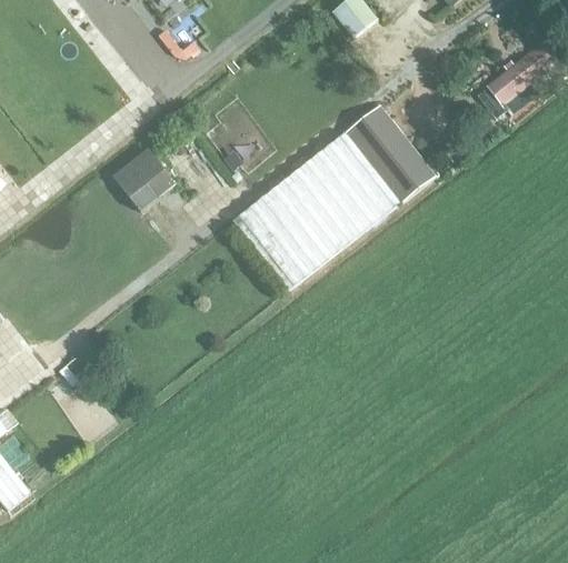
[(376,18),(361,0),(345,0),(331,10),(351,37),(376,18)]
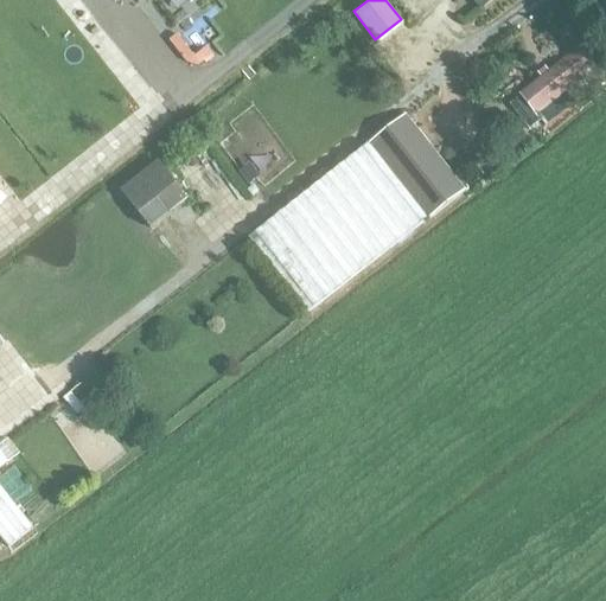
[(189,63),(214,50),(208,38),(190,48),(179,26),(172,30),(189,63)]
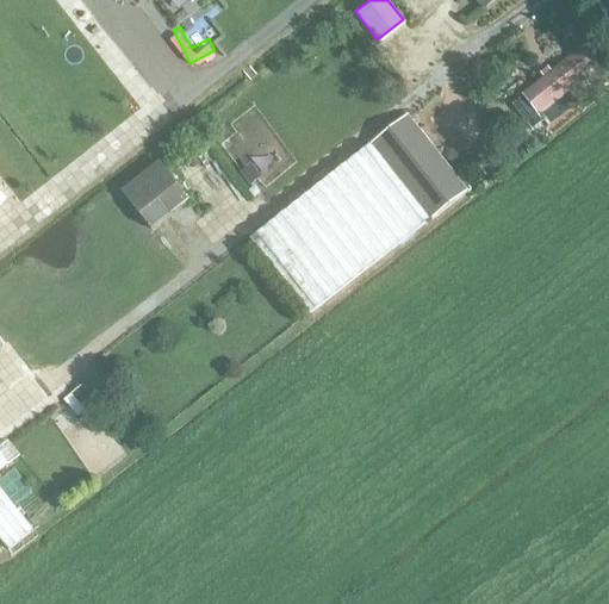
[(535,112),(602,60),(586,39),(521,94),(535,112)]
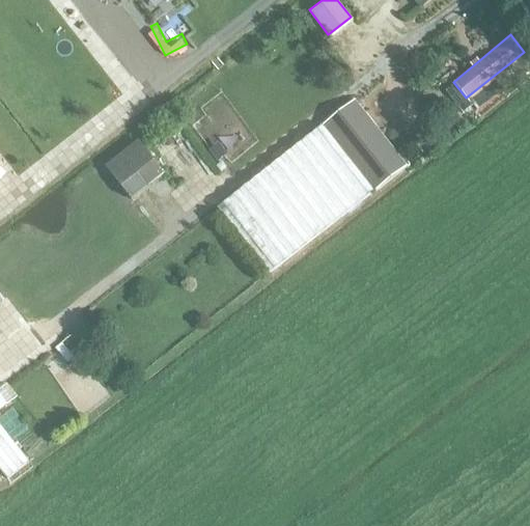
[(323,121),(371,189),(372,190),(406,164),(354,97),(323,120),(323,121)]
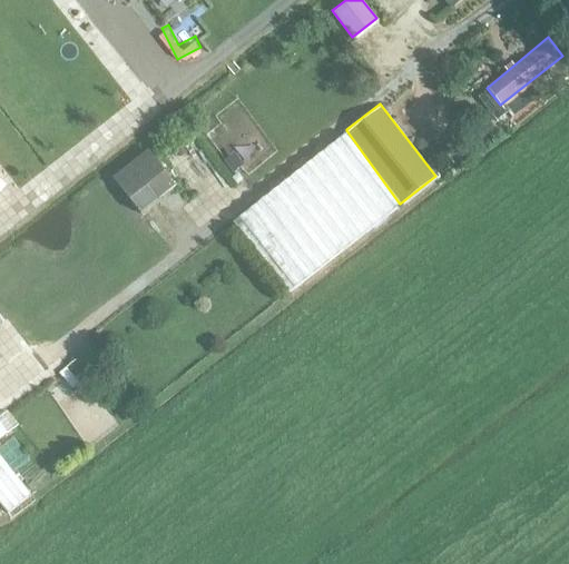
[(399,203),(346,130),(233,219),(287,288),(310,271),(310,273),(399,203)]
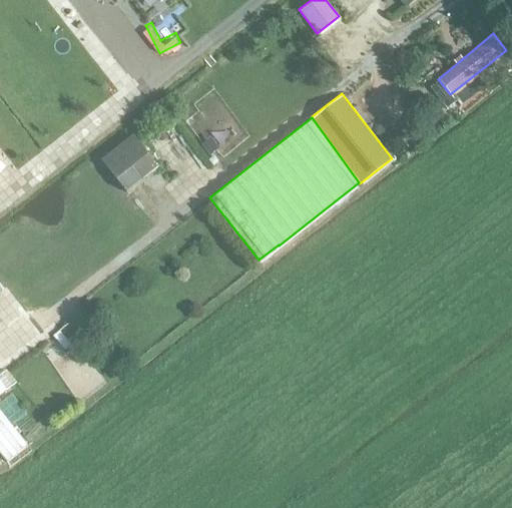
[(115,146),(100,157),(84,165),(11,221),(0,228),(0,339),(149,220),(125,189),(140,177),(156,164),(131,134),(115,146)]
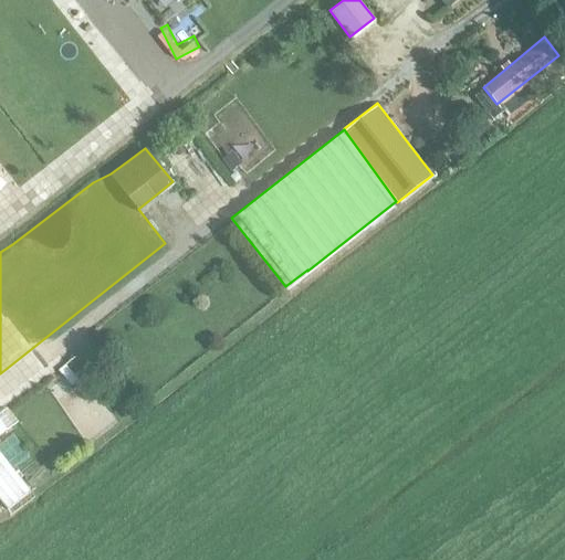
[(0,496),(7,506),(30,487),(0,448),(0,496)]
